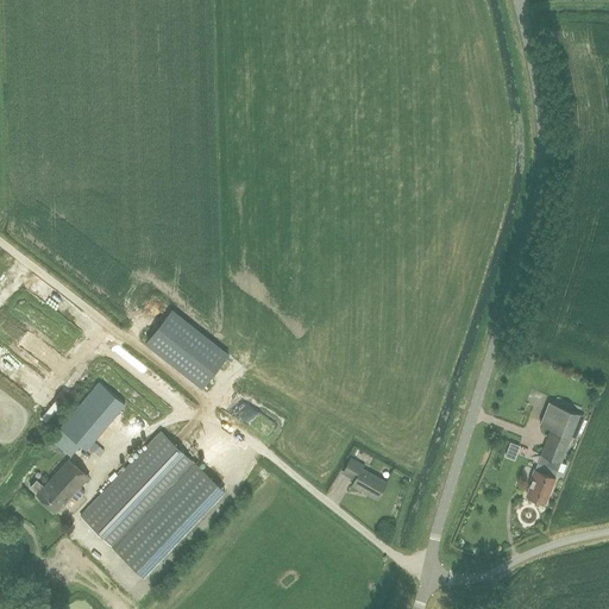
[(52,294),(46,301),(58,311),(64,302),(52,294)]
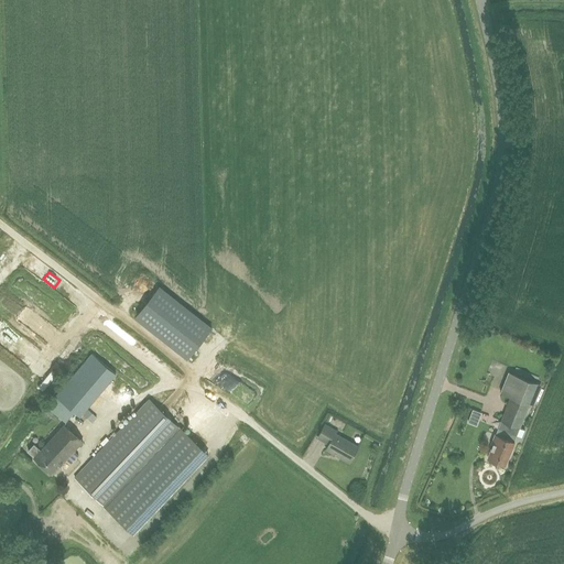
[(134,317),(187,359),(213,327),(159,285),(134,317)]
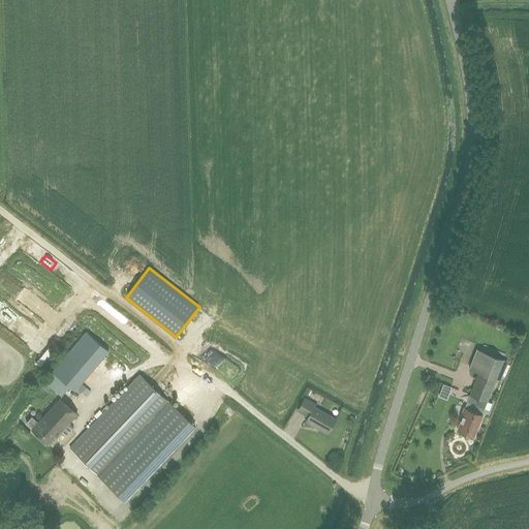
[(6,292),(42,319),(38,324),(49,333),(62,314),(16,279),(6,292)]
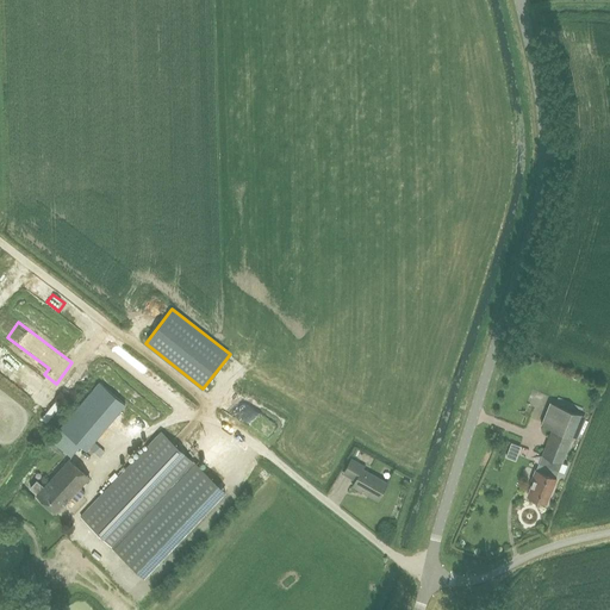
[(60,428),(80,444),(86,450),(125,404),(98,381),(60,428)]
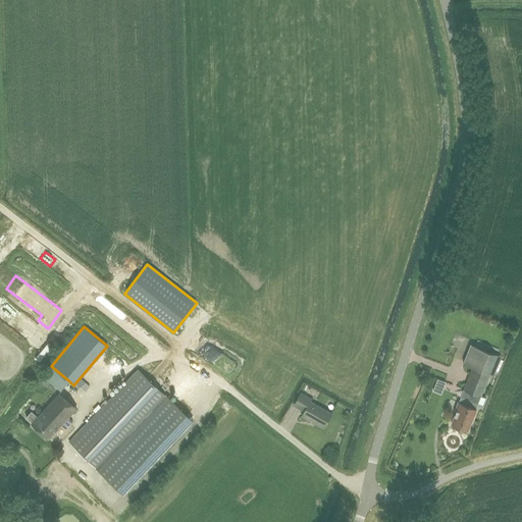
[(195,337),(189,349),(199,354),(205,344),(195,337)]
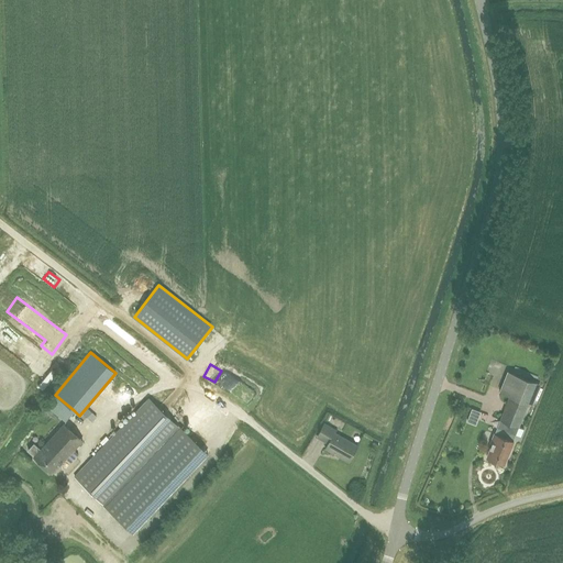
[(507,372),(499,392),(509,396),(500,420),(519,428),(529,403),(532,405),(540,385),(507,372)]
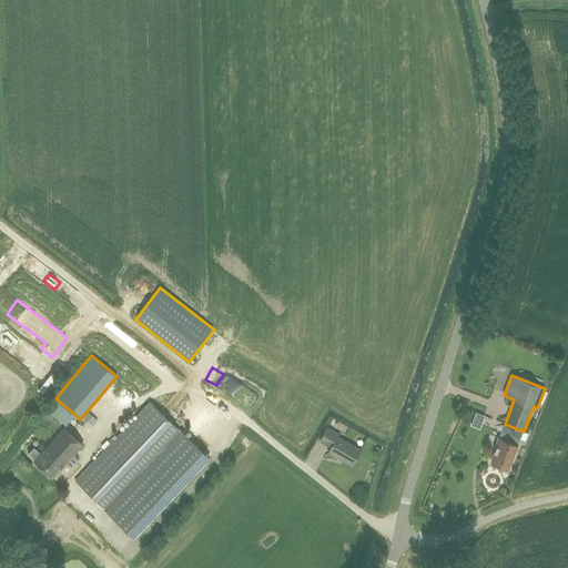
[(225,378),(220,392),(246,403),(251,393),(237,387),(239,384),(225,378)]
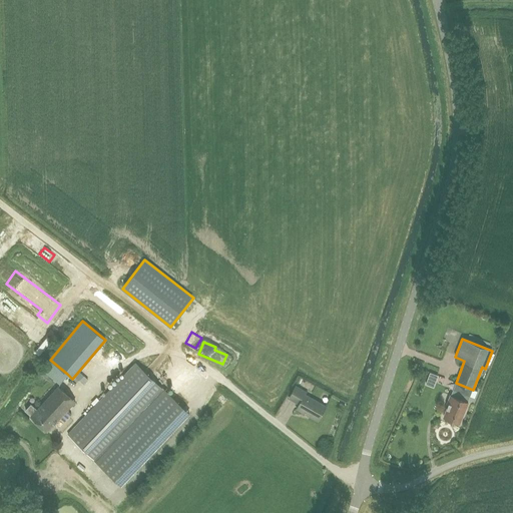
[(165,355),(160,362),(165,365),(170,359),(165,355)]
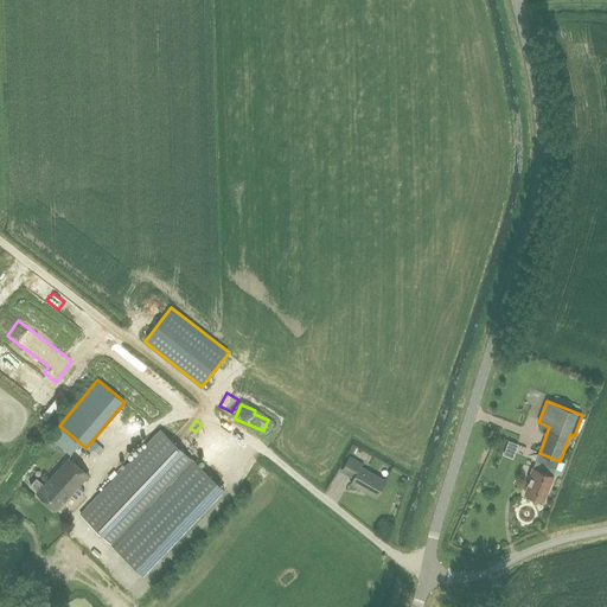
[(160,429),(80,513),(116,548),(142,573),(222,487),(160,429)]
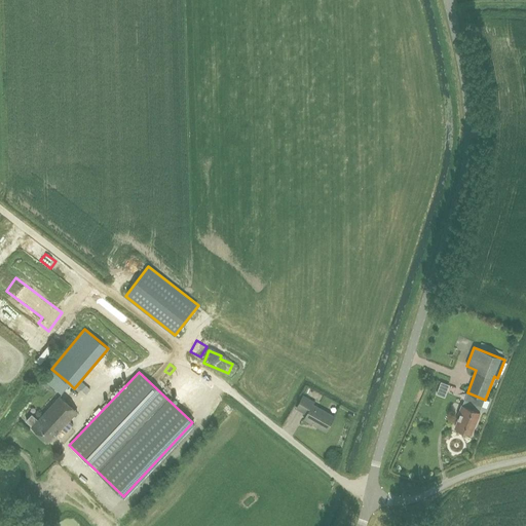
[(55,388),(43,378),(40,382),(51,392),(55,388)]
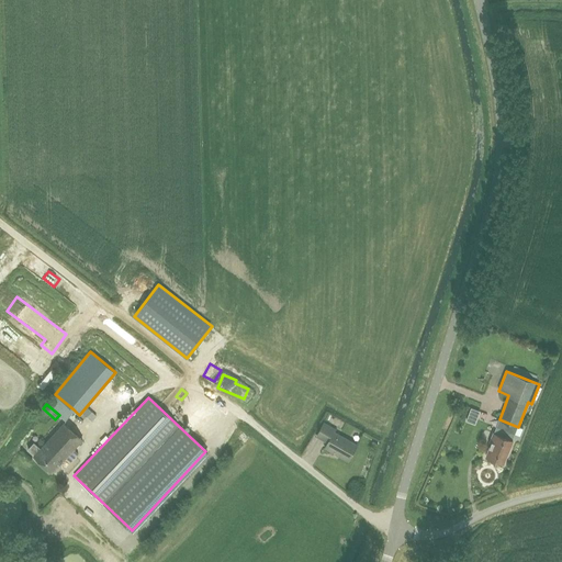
[(323,422),(315,437),(327,444),(325,448),(348,461),(357,445),(335,433),(336,429),(323,422)]
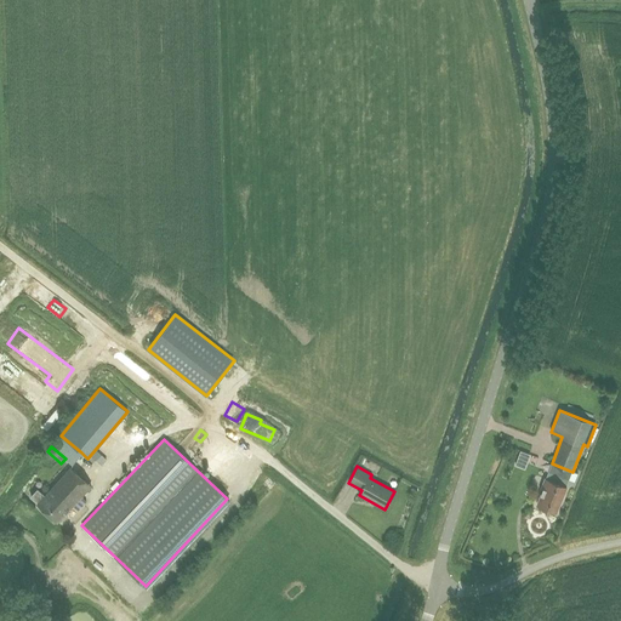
[(57,523),(73,505),(78,510),(86,501),(81,496),(90,486),(70,468),(38,505),(57,523)]
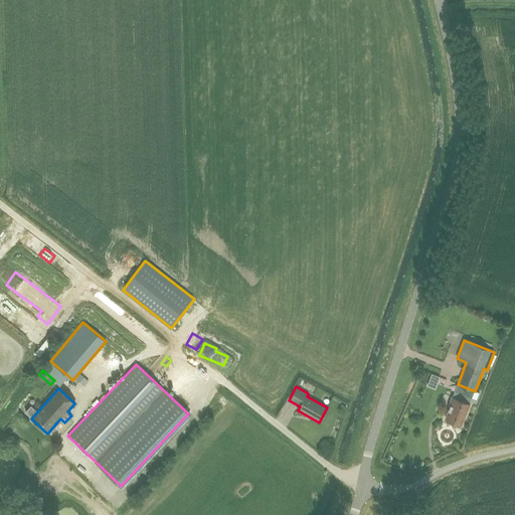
[(452,397),(449,405),(451,405),(446,418),(461,424),(469,404),(472,397),(455,390),(452,397)]
